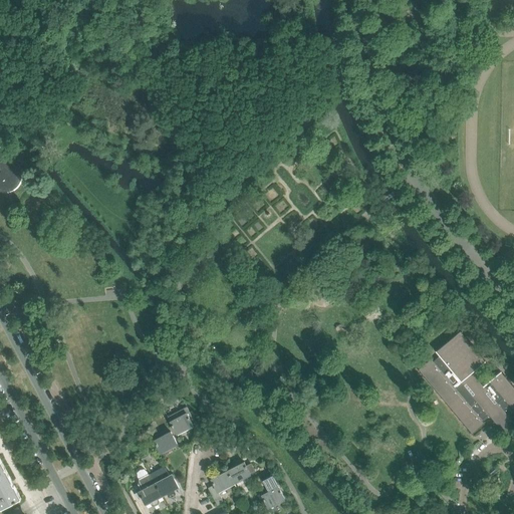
[(6,153),(6,151),(6,149),(5,146),(4,145),(3,143),(3,142),(2,141),(1,141),(0,140),(0,190),(1,191),(3,192),(5,192),(6,192),(8,192),(11,191),(12,190),(14,189),(16,188),(18,186),(19,184),(20,182),(21,179),(21,177),(21,174),(21,172),(20,171),(19,169),(18,167),(15,164),(14,164),(13,163),(10,162),(9,161),(8,160),(7,159),(7,158),(6,155),(6,153)]
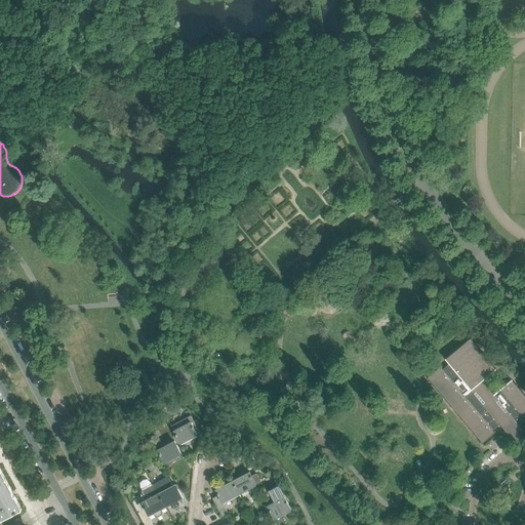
[(493,395),(482,380),(496,369),(495,368),(495,369),(470,338),(446,359),(445,358),(445,359),(448,364),(442,369),(440,367),(427,377),(482,443),(494,433),(493,431),(499,425),(510,437),(521,428),(519,426),(524,419),(524,396),(512,380),(512,379),(507,384),(493,395)]
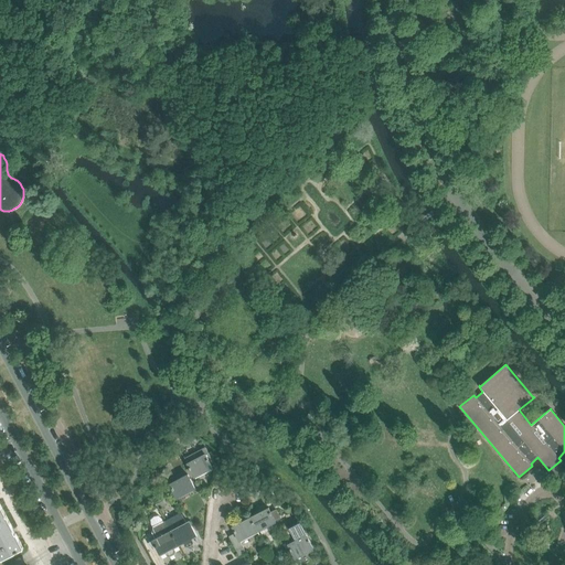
[(212,467),(209,459),(211,458),(205,448),(184,458),(187,464),(193,477),(212,467)]
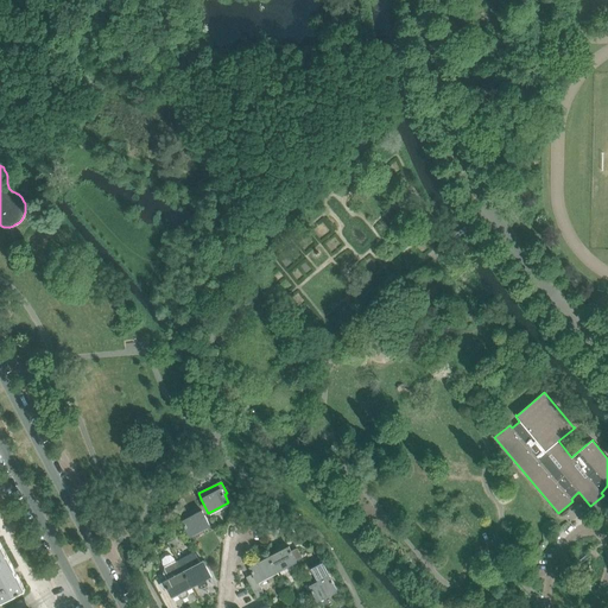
[(185,511),(181,500),(175,502),(177,507),(176,508),(178,514),(185,511)]
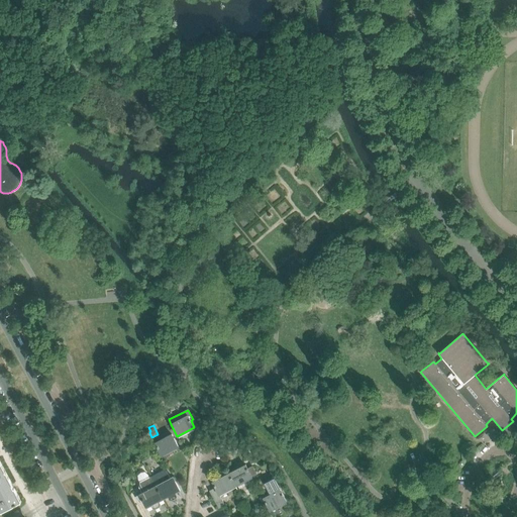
[(178,446),(176,443),(172,434),(154,443),(161,455),(178,446)]
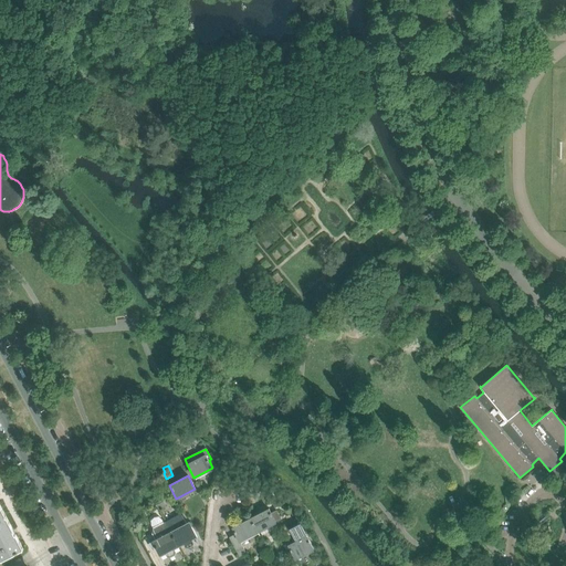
[(271,496),(272,490),(251,488),(250,495),(271,496)]
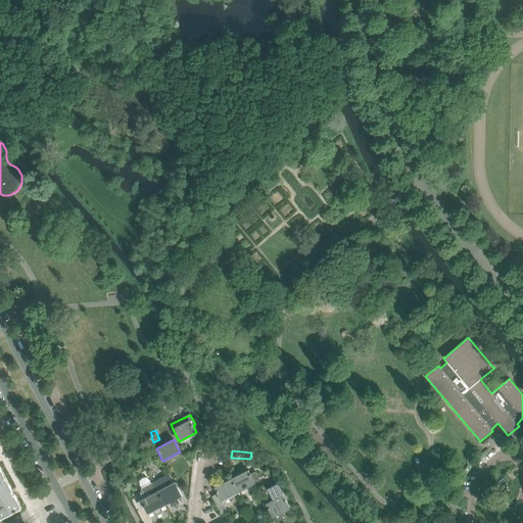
[(259,480),(257,476),(255,472),(250,474),(248,470),(240,474),(239,472),(236,474),(237,476),(232,479),(238,491),(259,480)]
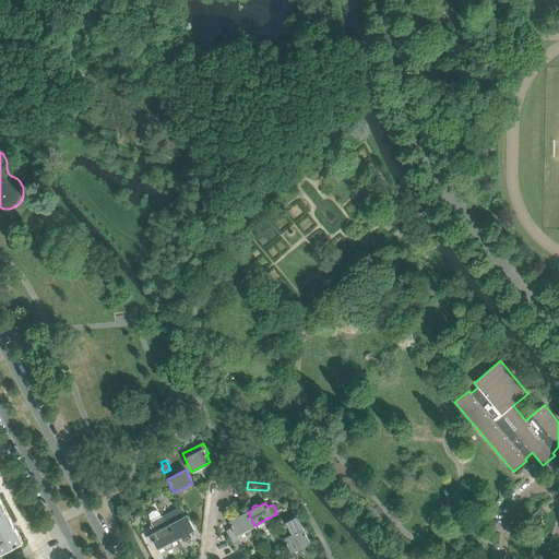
[(194,531),(187,516),(185,518),(180,510),(177,509),(164,515),(168,526),(176,540),(181,537),(182,540),(186,540),(190,539),(190,536),(189,534),(194,531)]
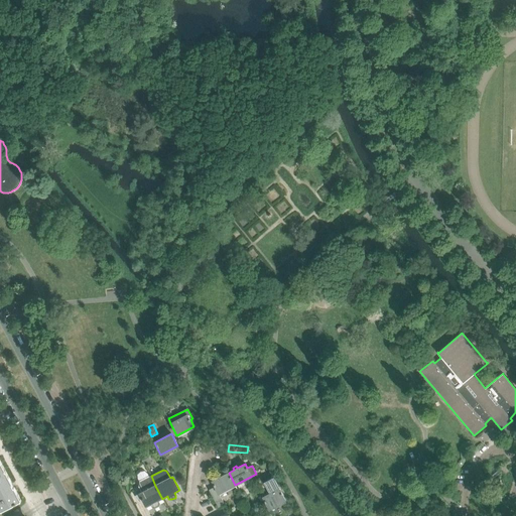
[(21,501),(5,471),(0,473),(0,507),(2,511),(2,510),(20,500),(20,501),(21,501)]
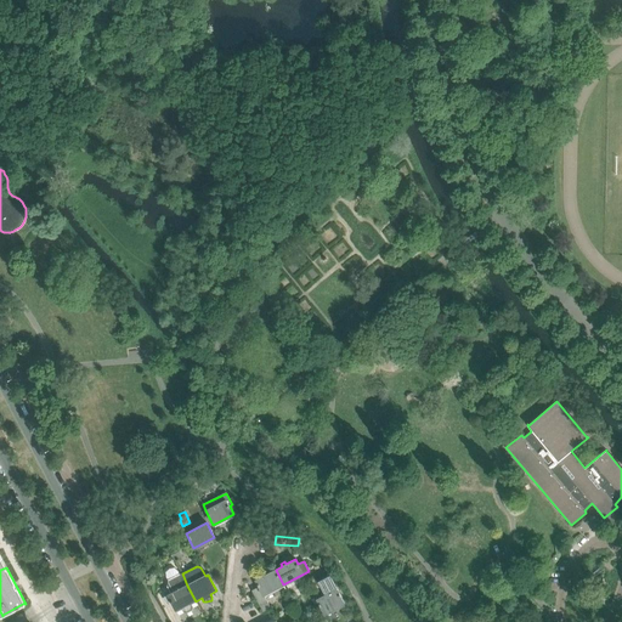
[(196,601),(187,586),(182,574),(180,575),(177,571),(174,567),(169,569),(165,572),(167,577),(168,581),(168,586),(171,594),(168,595),(175,610),(176,609),(177,611),(182,609),(184,611),(187,612),(191,610),(192,608),(191,604),(196,601)]
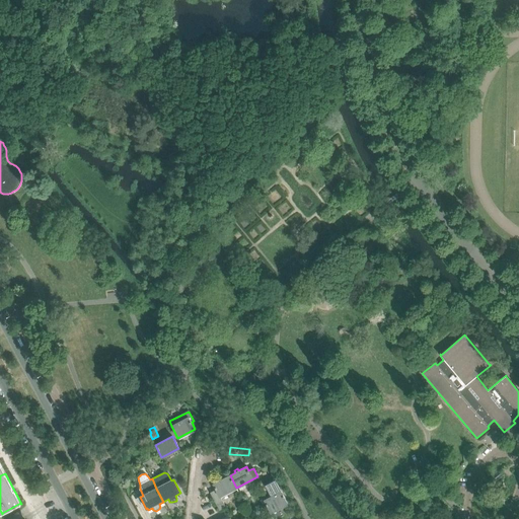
[(220,496),(236,488),(230,475),(225,477),(224,478),(223,476),(219,477),(220,480),(213,484),(216,491),(211,494),(219,510),(225,507),(220,496)]
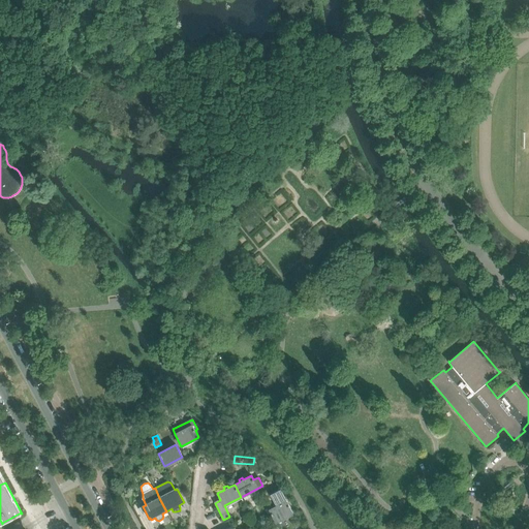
[(267,490),(259,493),(262,498),(266,502),(272,499),(270,495),(267,490)]
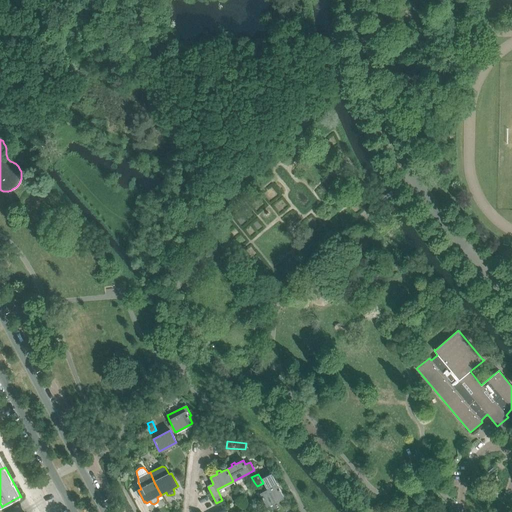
[(272,487),(261,493),(267,505),(283,497),(277,485),(276,483),(271,474),(262,479),(267,488),(271,485),(272,487)]
